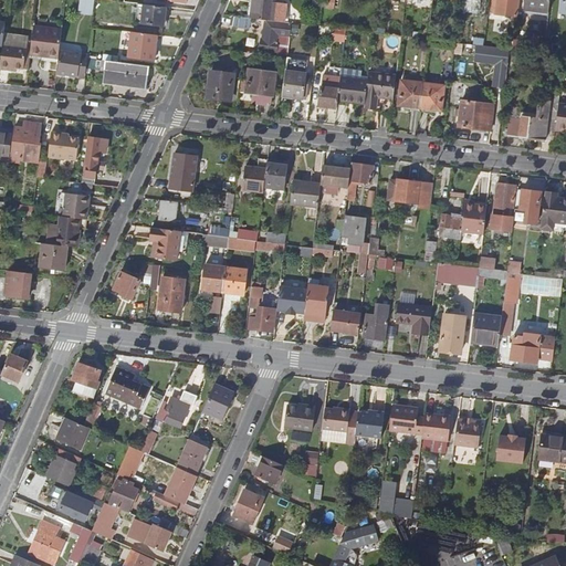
[(93,0),(82,0),(81,14),(92,16),(93,0)]
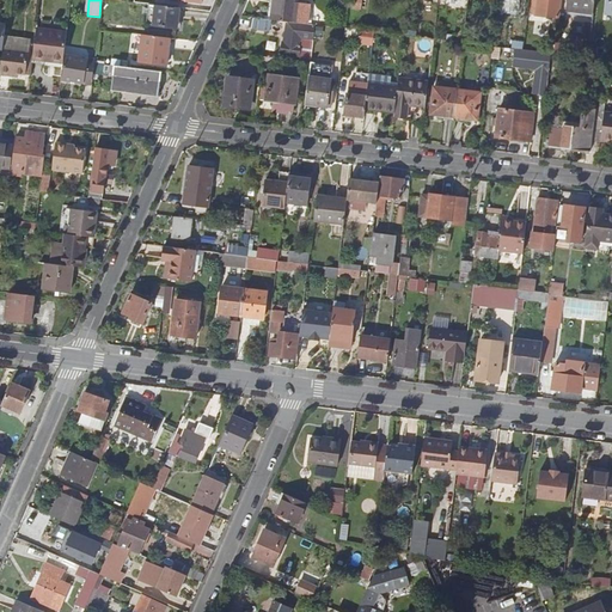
[(273,0),(271,19),(287,20),(295,22),(299,23),(306,23),(307,7),(297,5),(297,0),(273,0)]
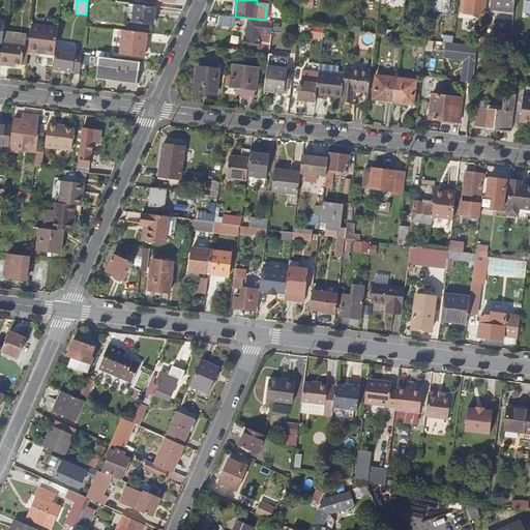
[(435,0),(435,10),(451,10),(451,0),(435,0)]
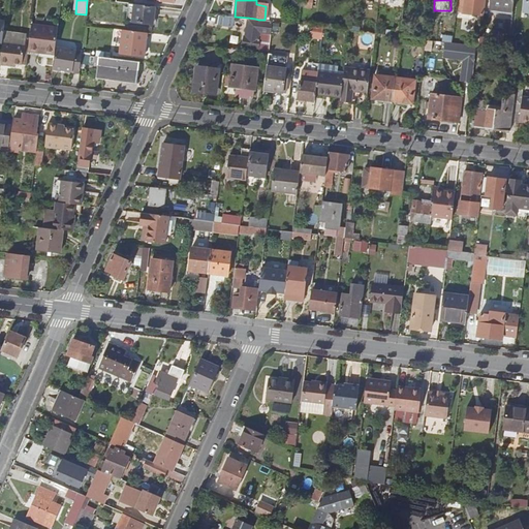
[(484,0),(464,0),(463,13),(483,16),(484,0)]
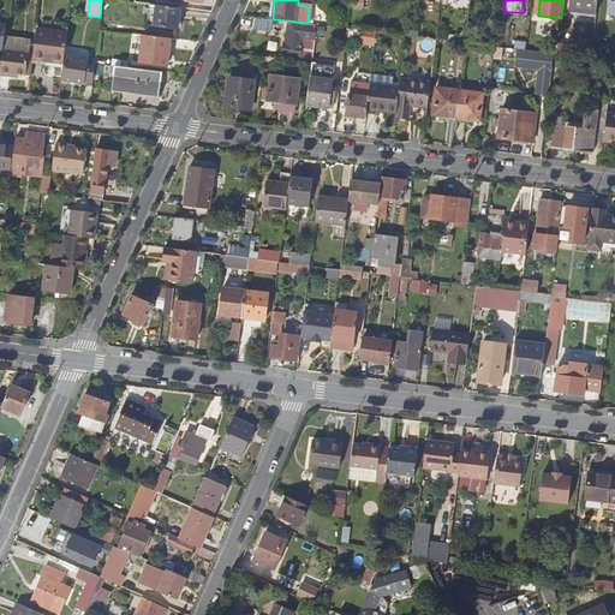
[(596,13),(597,0),(572,0),(571,11),(596,13)]
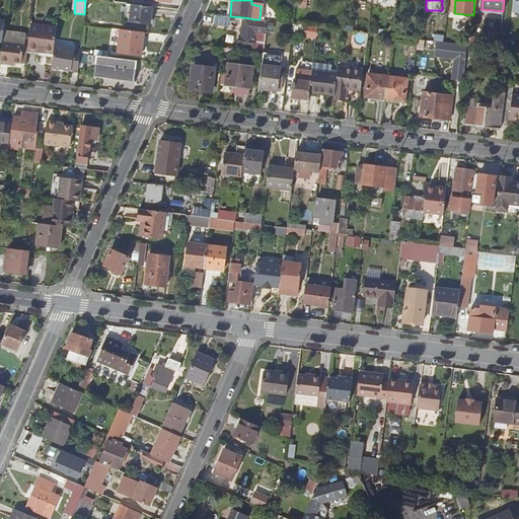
[(152,6),(132,4),(131,21),(150,23),(152,6)]
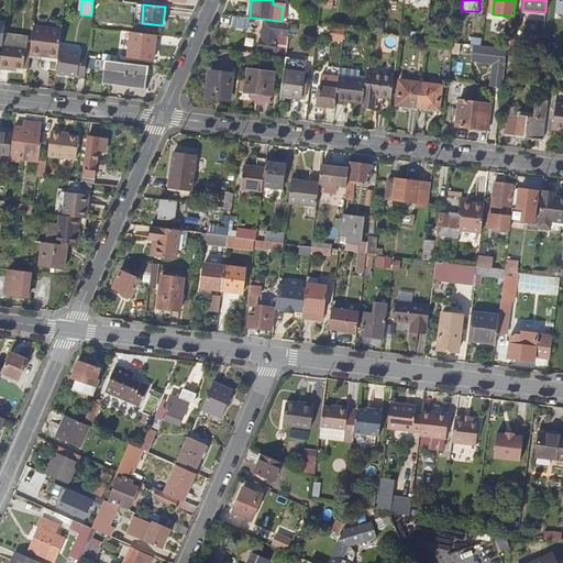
[(247,29),(250,18),(233,15),(231,26),(247,29)]
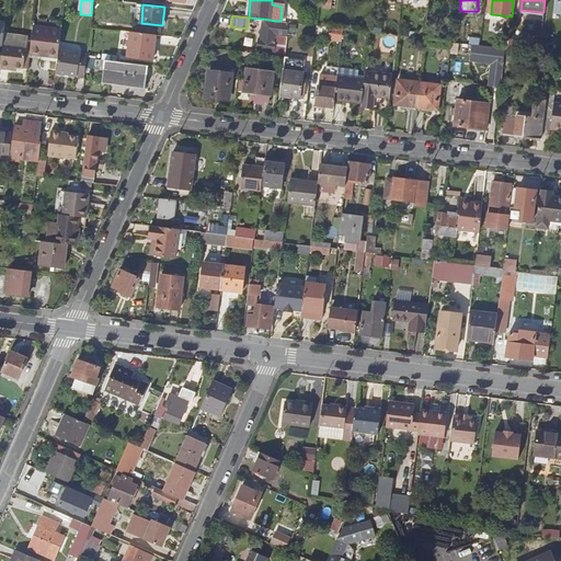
[(271,20),(263,19),(261,39),(259,39),(259,49),(274,52),(276,34),(288,36),(289,22),(281,21),(274,21),(271,20)]
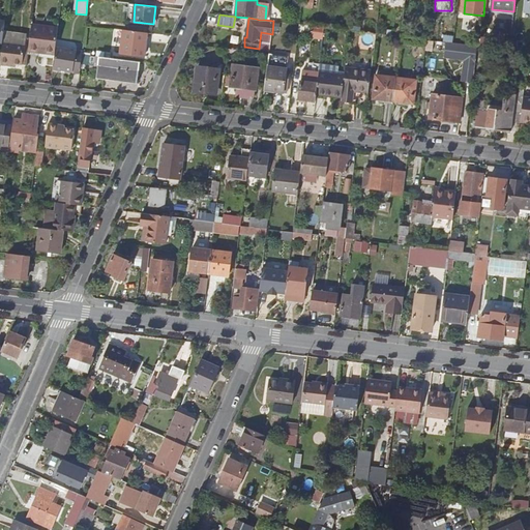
[(31,25),(29,47),(28,51),(55,54),(58,28),(31,25)]
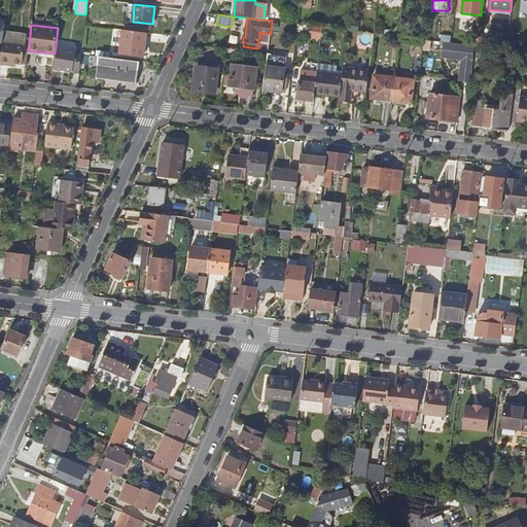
[(322,28),(312,26),(311,36),(321,38),(322,28)]
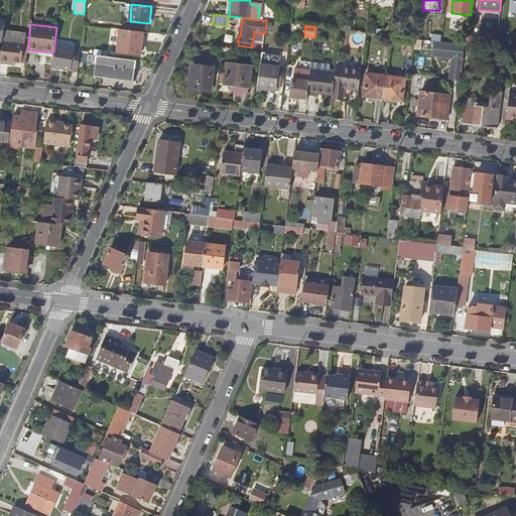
[(143,31),(120,29),(117,51),(140,54),(143,31)]
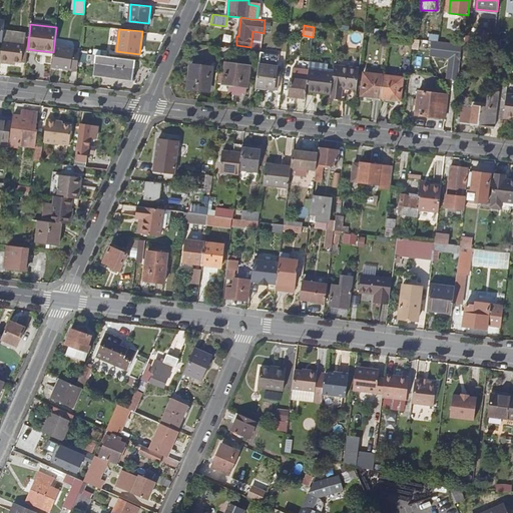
[(28,45),(2,41),(0,53),(0,62),(7,64),(7,61),(25,63),(27,49),(28,45)]
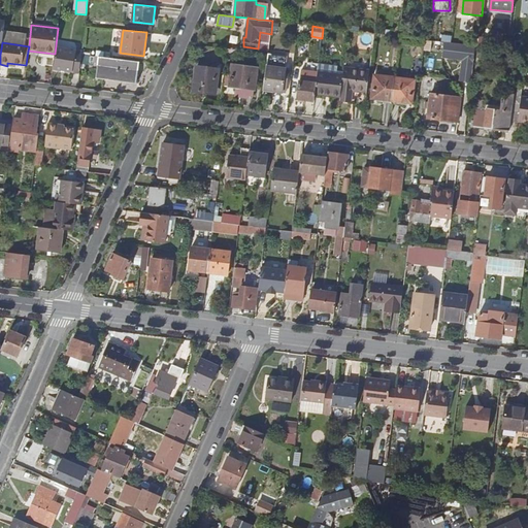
[(475,46),(452,43),(447,42),(444,61),(473,65),(475,46)]
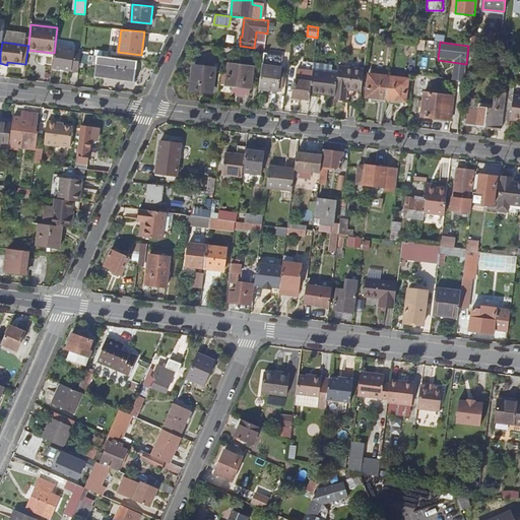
[(64,69),(71,70),(75,50),(56,47),(53,68),(64,69)]
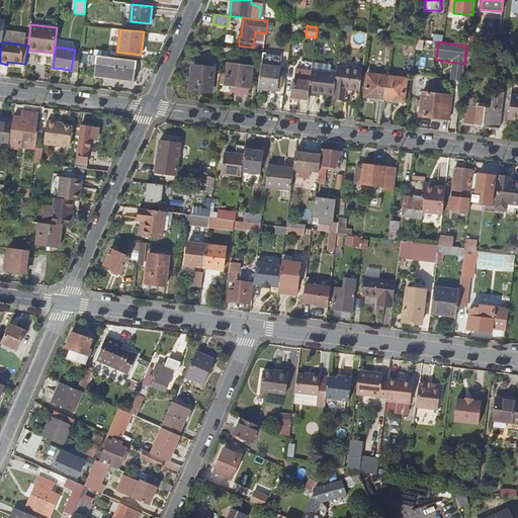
[(81,51),(75,50),(71,70),(78,71),(81,51)]
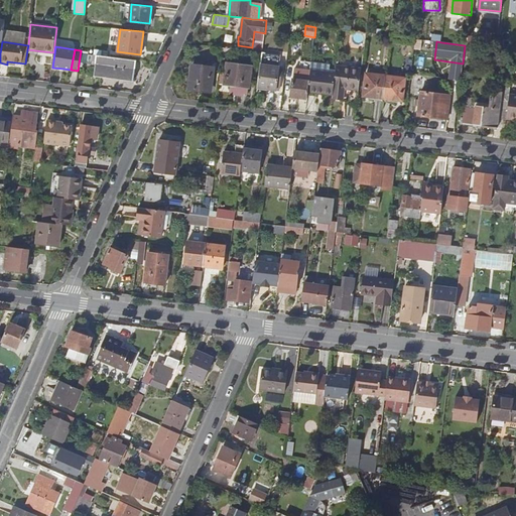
[(136,59),(100,55),(98,74),(134,78),(136,59)]
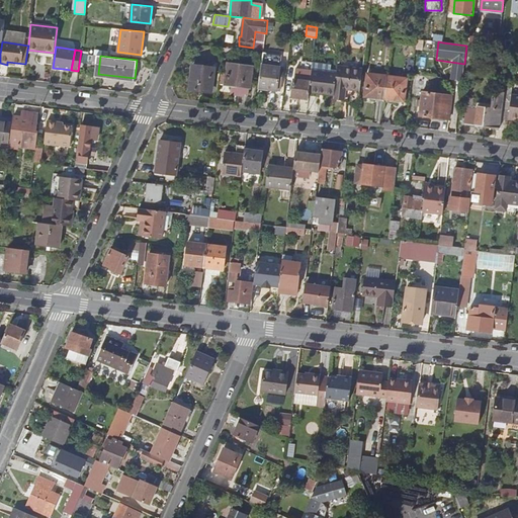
[(226,85),(241,87),(240,94),(249,95),(250,87),(252,67),(228,64),(226,85)]
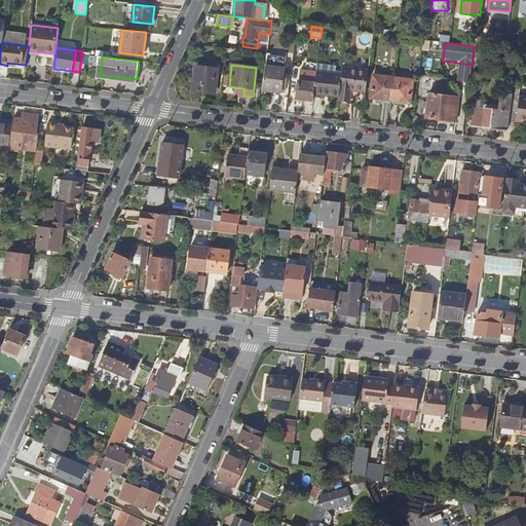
[(284,68),(265,66),(262,89),(282,92),(284,68)]
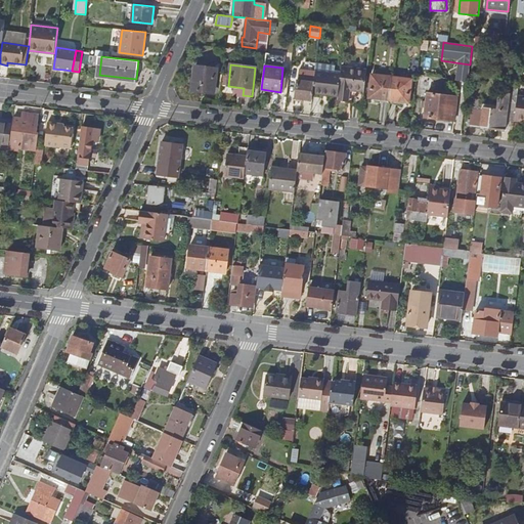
[(217,69),(194,67),(191,90),(214,93),(217,69)]
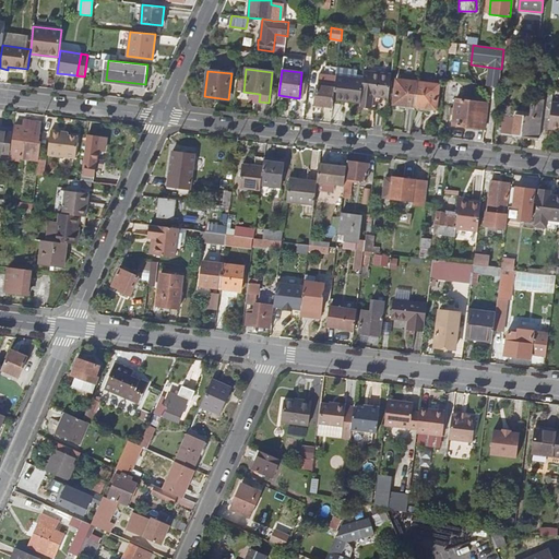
[(389,94),(391,73),(365,71),(364,79),(360,102),(360,105),(371,106),(373,95),(389,96),(389,94)]
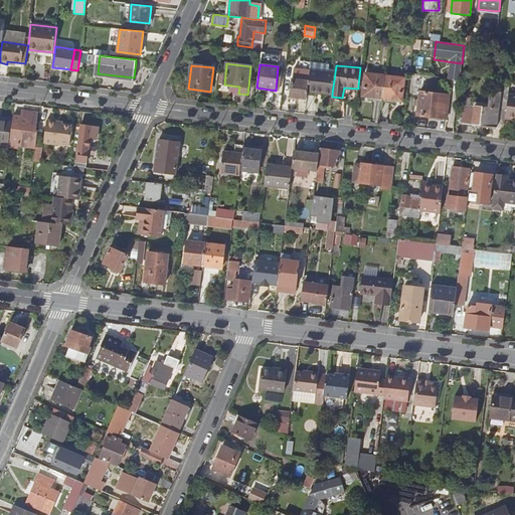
[(307,98),(308,91),(310,70),(294,68),(293,79),(290,97),(307,98)]
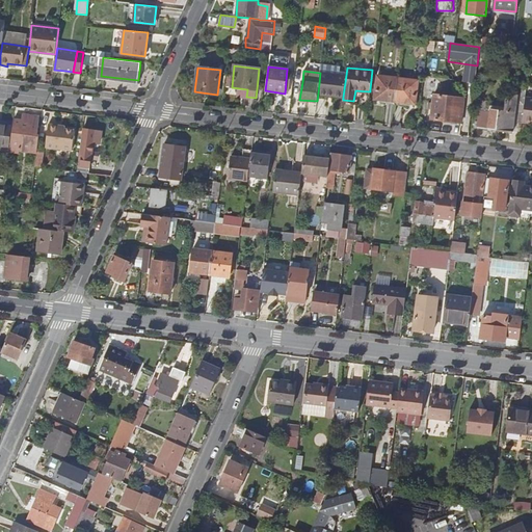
[(346,75),(320,72),(320,73),(318,94),(343,97),(346,75)]
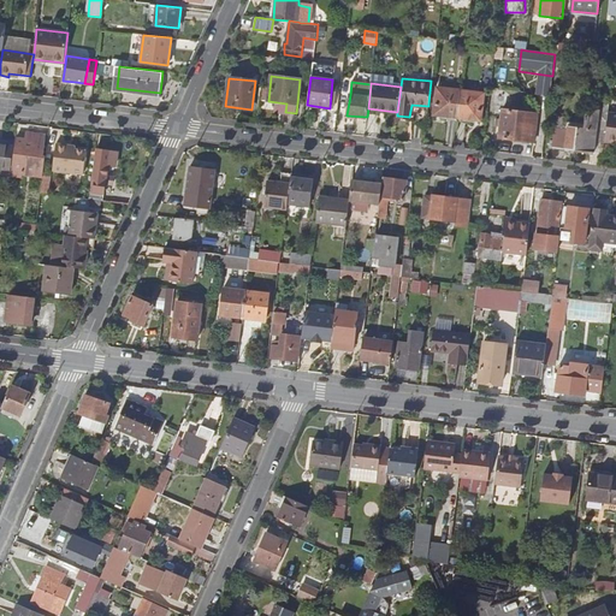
[(461,90),(437,88),(433,114),(457,118),(461,90)]
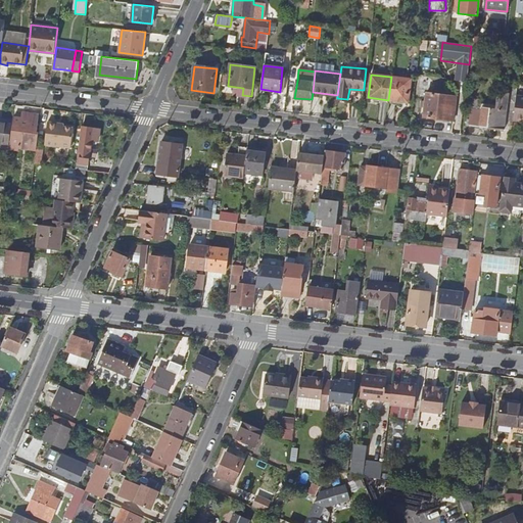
[(411,80),(391,77),(388,100),(408,102),(411,80)]
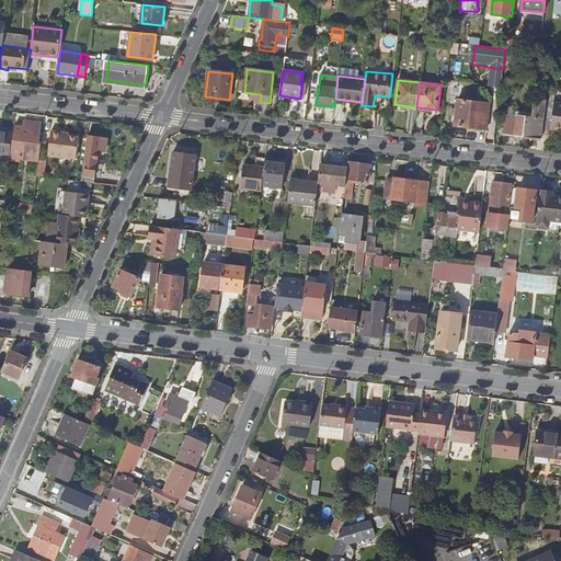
[(545,88),(544,98),(546,98),(541,138),(549,139),(551,126),(553,102),(556,89),(545,88)]
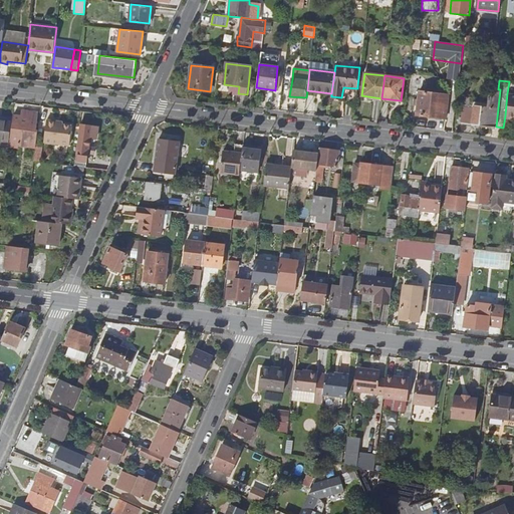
[(355,99),(357,88),(343,87),(341,97),(355,99)]
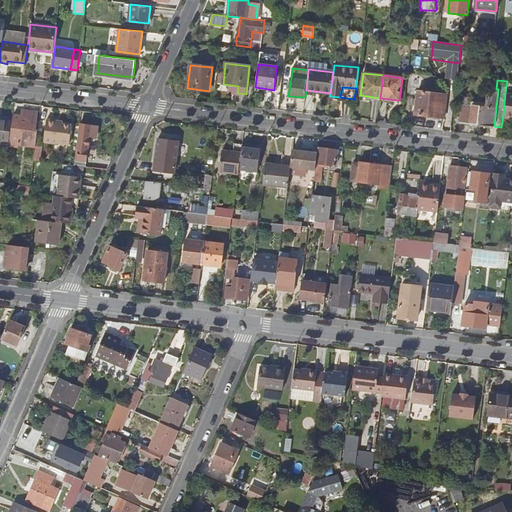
[(496,89),(487,88),(485,104),(472,103),(462,102),(460,117),(457,117),(457,122),(494,127),(494,126),(498,89),(496,89)]
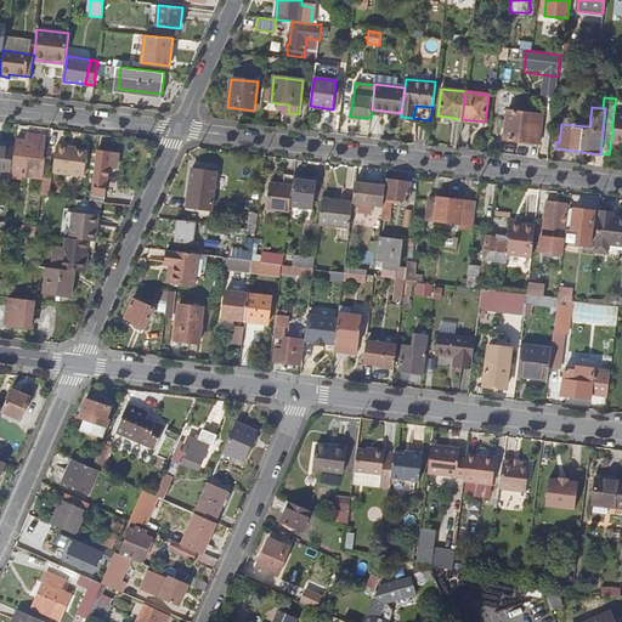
[(542,116),(508,111),(504,139),(538,143),(542,116)]
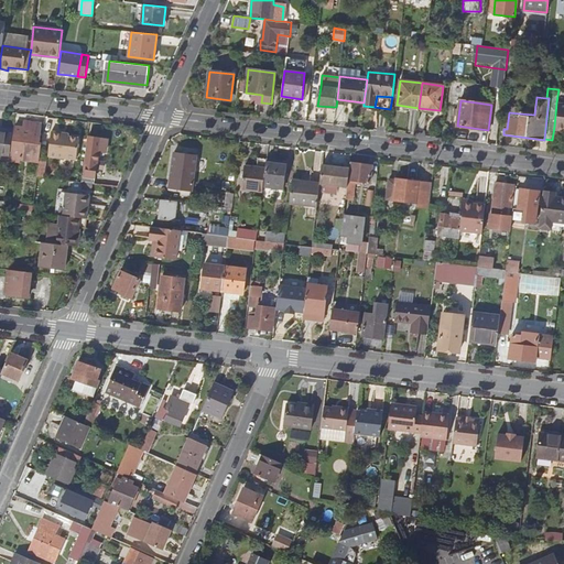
[(563,102),(556,102),(554,127),(563,127),(563,102)]
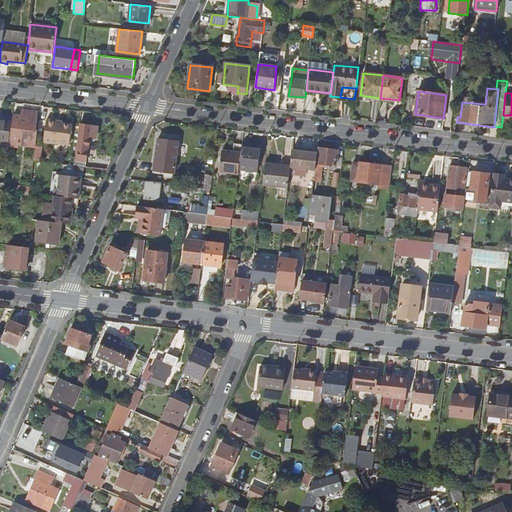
[(462,102),(472,103),(472,96),(463,95),(462,102)]
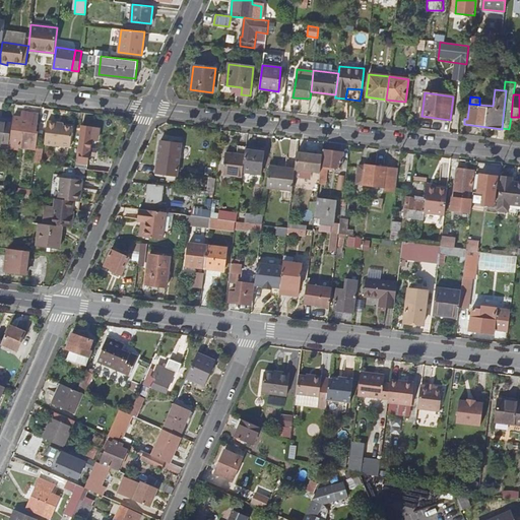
[(21,118),(13,117),(9,148),(17,149),(17,146),(36,148),(38,131),(36,131),(38,114),(21,113),(21,118)]
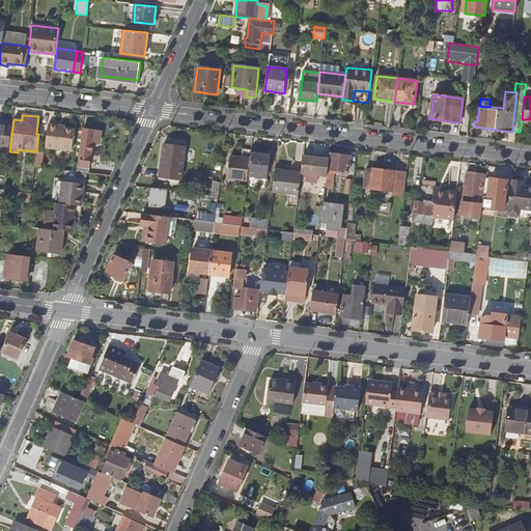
[(57,124),(49,123),(46,146),(72,149),(75,130),(57,127),(57,124)]
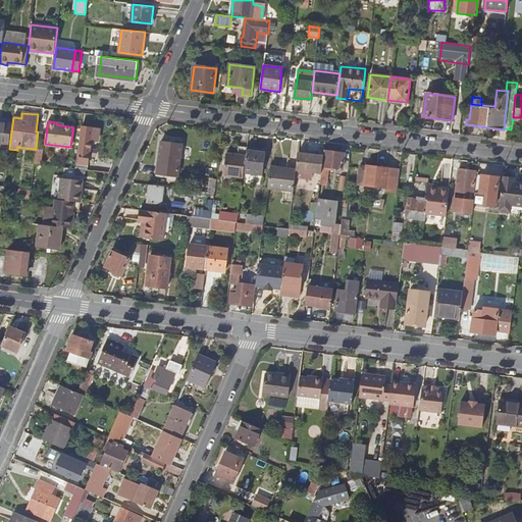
[(0,122),(0,142),(8,144),(10,124),(0,122)]
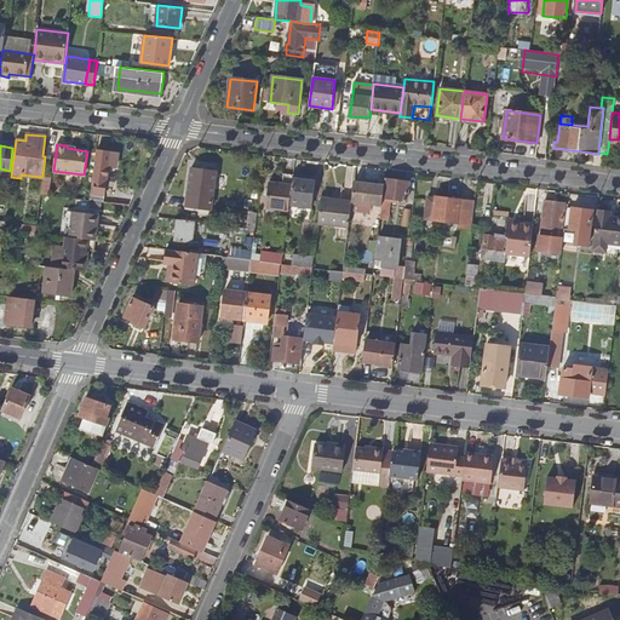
[(118,153),(96,149),(92,179),(96,181),(95,194),(91,194),(91,200),(103,201),(105,183),(113,184),(114,178),(107,177),(108,166),(115,167),(118,153)]
